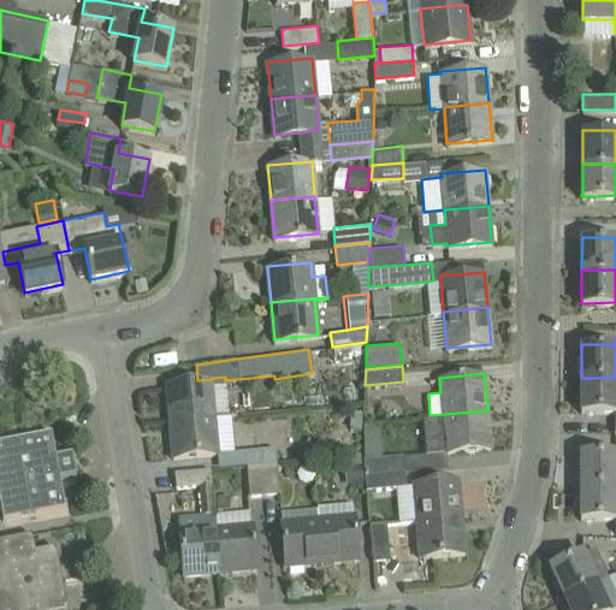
[(581,408),(581,410),(615,410),(615,431),(615,430),(615,377),(593,378),(581,378),(581,408)]
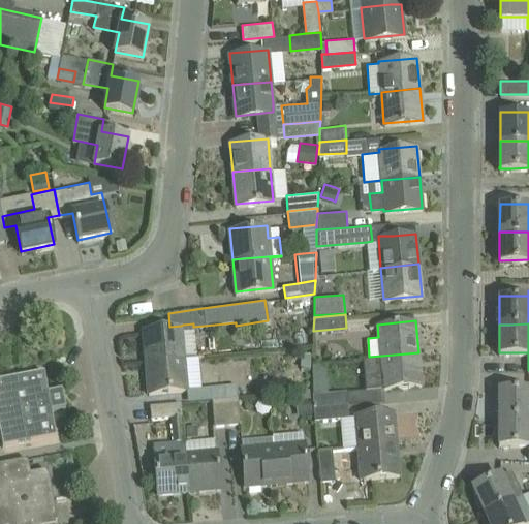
[(143,329),(146,360),(156,359),(186,356),(183,325),(181,326),(169,327),(143,329)]
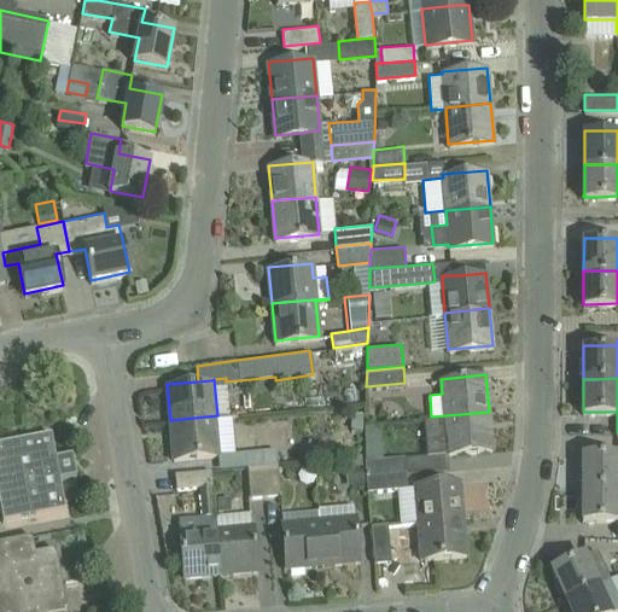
[(351,411),(351,426),(362,426),(362,412),(351,411)]
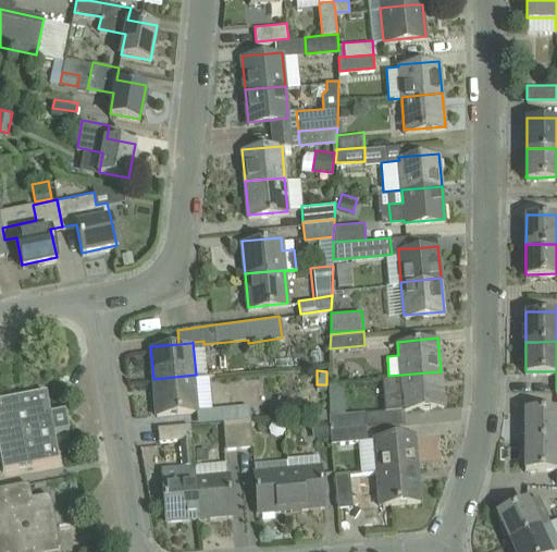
[(441,371),(388,376),(392,406),(403,405),(404,407),(443,404),(441,371)]
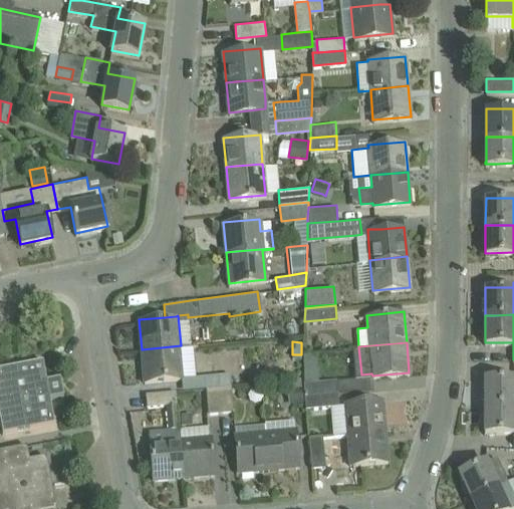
[(181,345),(152,348),(142,349),(144,379),(183,376),(181,345)]
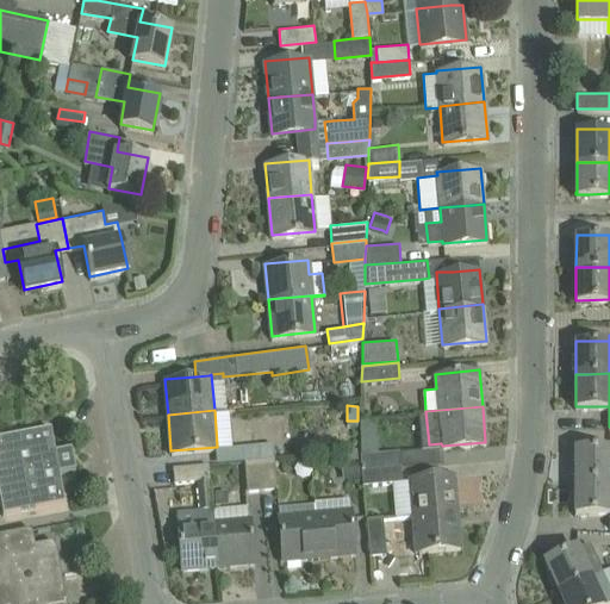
[(0,434),(0,498),(2,511),(20,508),(19,504),(26,503),(27,506),(64,500),(58,471),(75,467),(72,444),(51,449),(50,442),(54,441),(50,425),(0,434)]
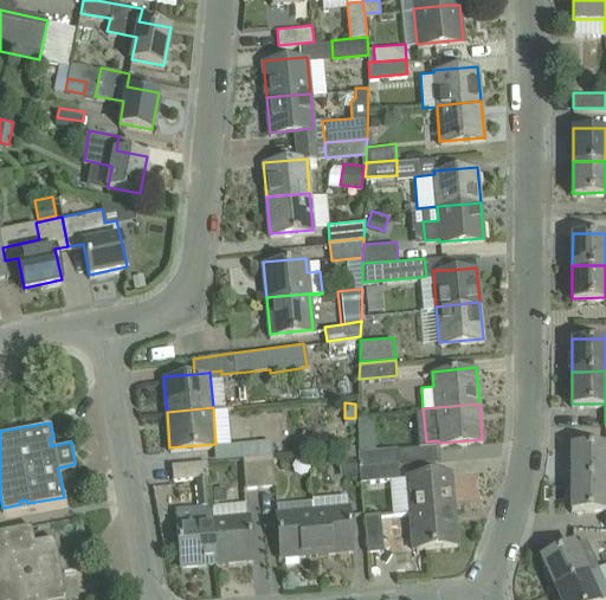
[(243,455),(257,453),(272,452),(271,438),(240,442),(243,455)]
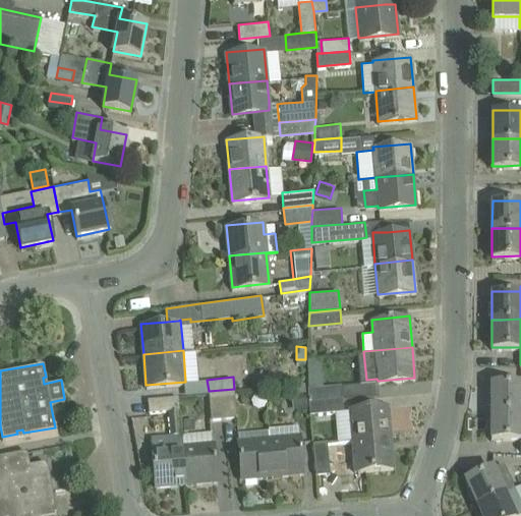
[(502,409),(520,409),(520,382),(491,382),(491,409),(502,409)]
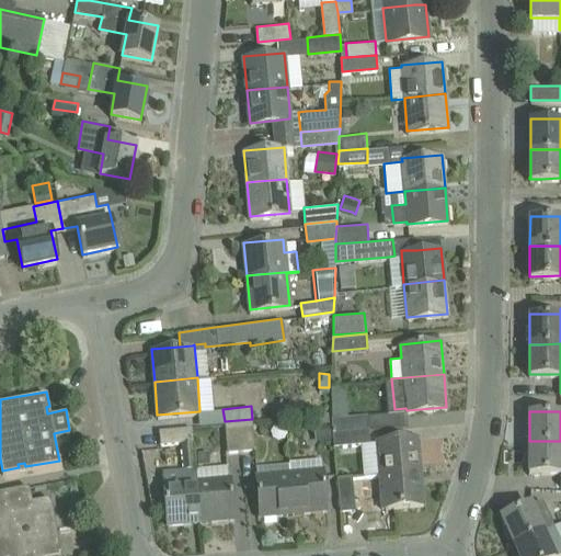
[(315,438),(330,435),(328,412),(316,413),(317,422),(312,423),(315,438)]
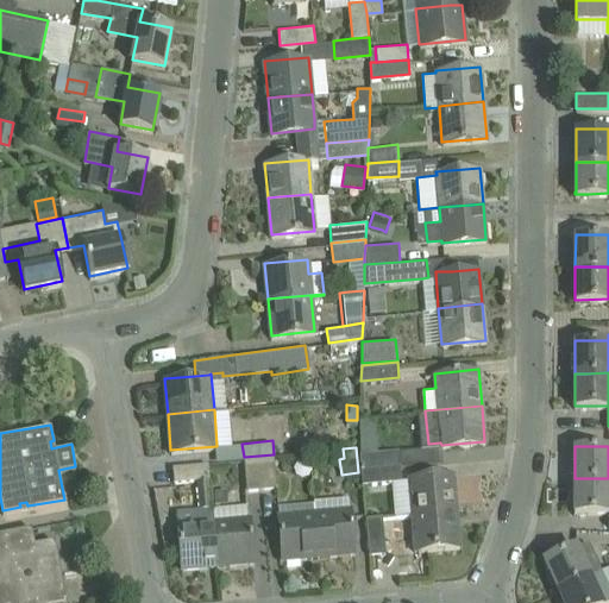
[(360,465),(400,463),(399,447),(359,452),(360,465)]
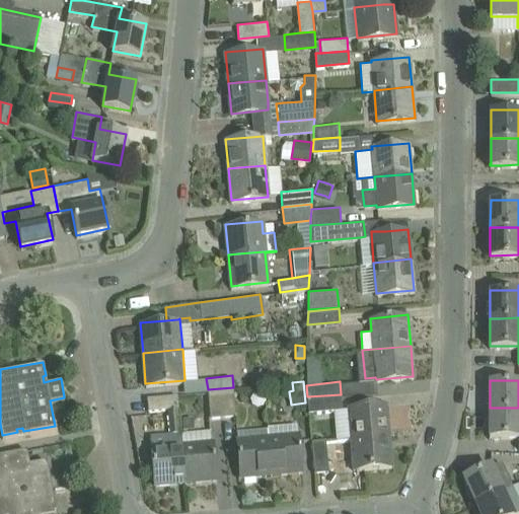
[(233,387),(220,388),(223,416),(236,414),(233,387)]
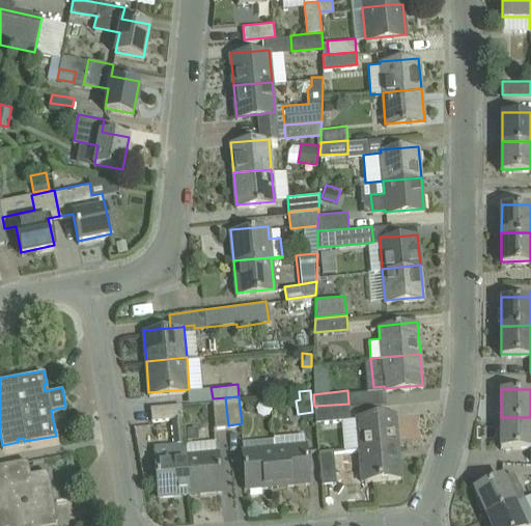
[(228,425),(225,397),(213,398),(215,426),(228,425)]
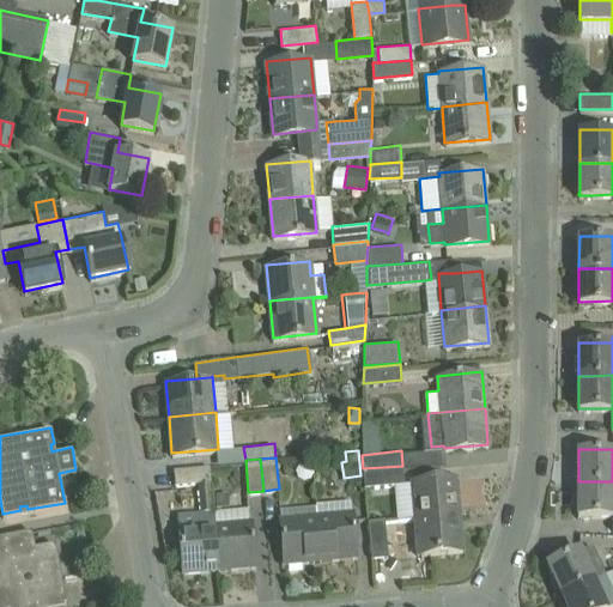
[(175,483),(199,480),(211,479),(210,465),(174,467),(175,483)]
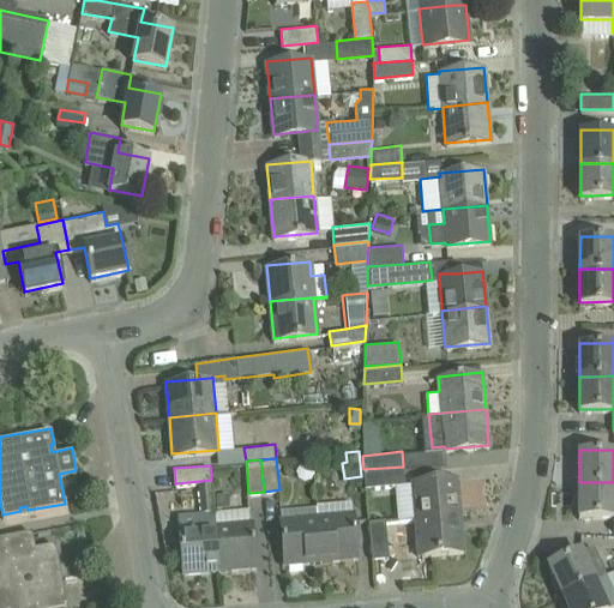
[(405,482),(403,467),(363,469),(366,486),(405,482)]
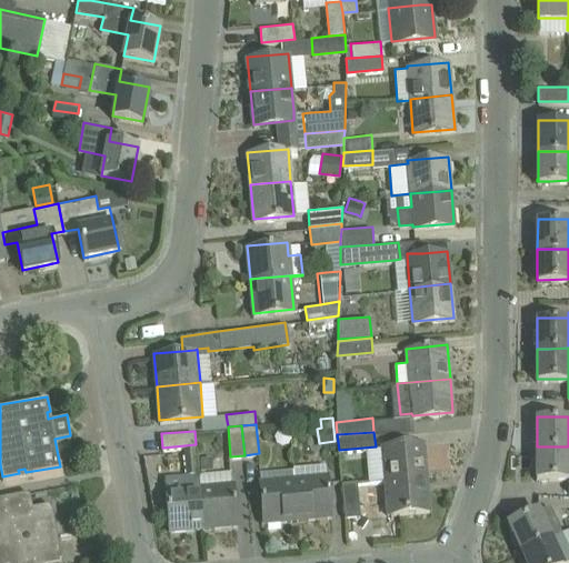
[(382,445),(385,479),(426,474),(423,441),(382,445)]
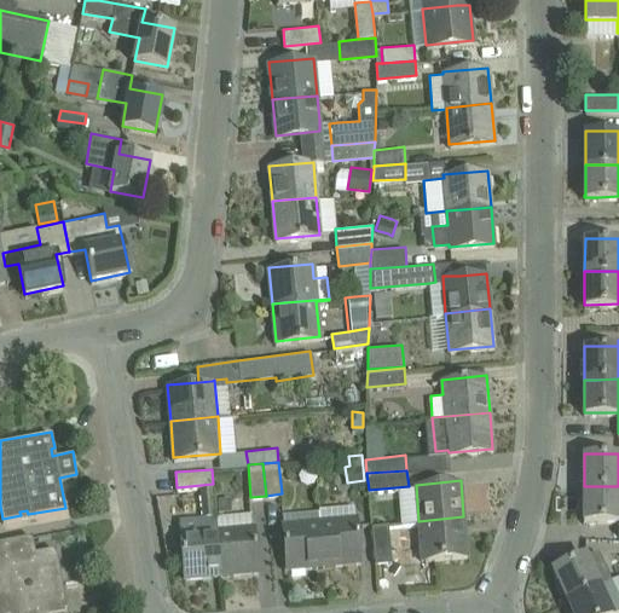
[(200,487),(203,519),(214,518),(212,486),(200,487)]
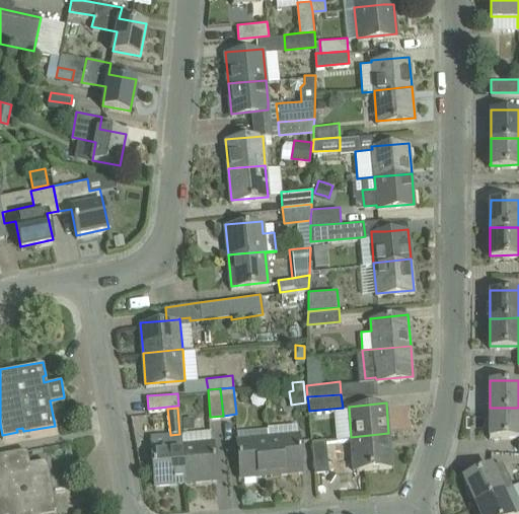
[(489,434),(489,436),(518,436),(518,446),(518,445),(518,408),(500,408),(490,408),(490,434),(489,434)]
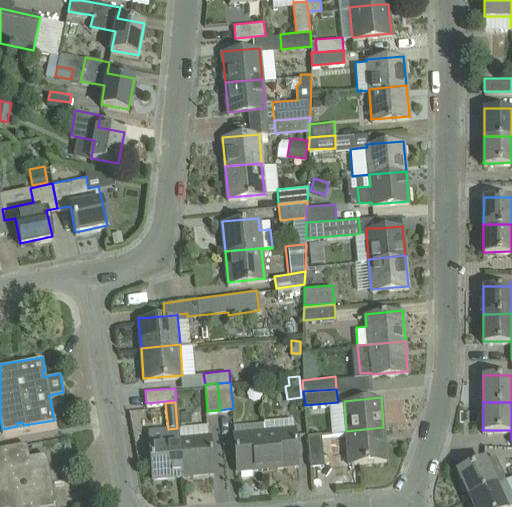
[(210,434),(207,434),(206,423),(182,425),(182,428),(179,429),(183,474),(213,471),(210,434)]
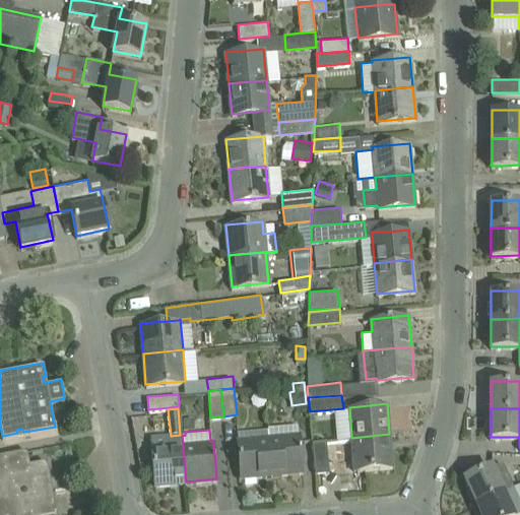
[(268,435),(270,463),(271,473),(302,470),(299,432),(268,435)]
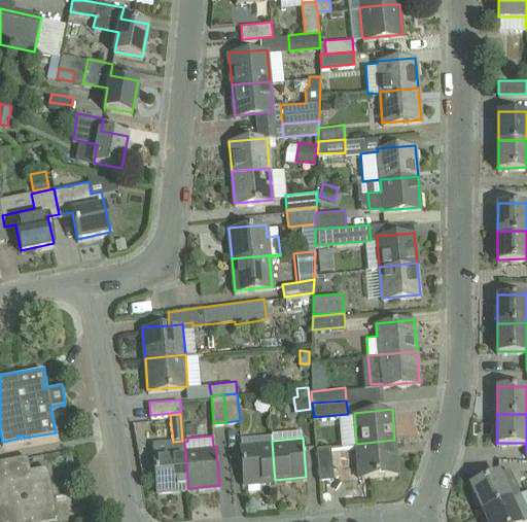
[(394,440),(356,444),(359,475),(397,472),(394,440)]
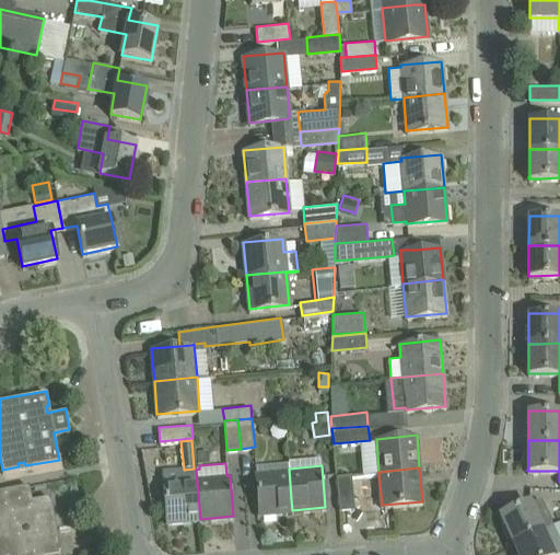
[(255,472),(259,513),(292,510),(291,499),(289,469),(255,472)]
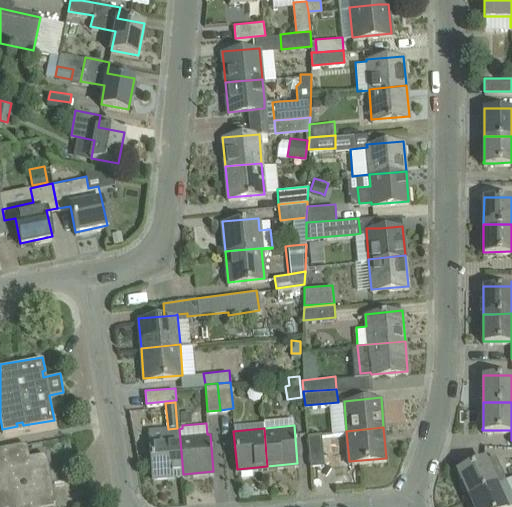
[(183,474),(179,429),(178,429),(179,437),(149,440),(153,476),(183,474)]
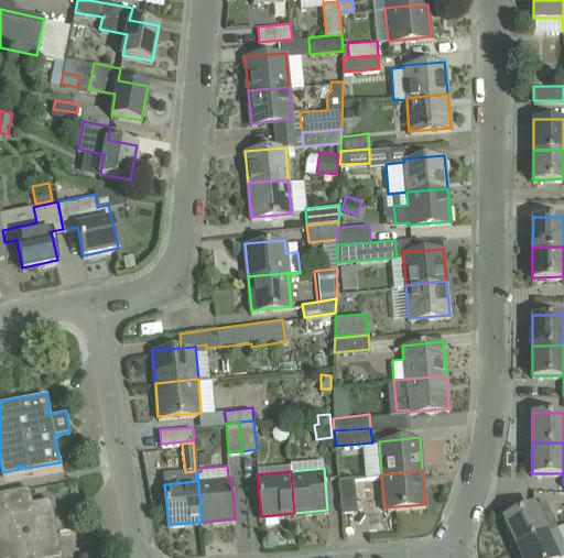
[(338,479),(339,489),(342,511),(357,510),(354,478),(338,479)]
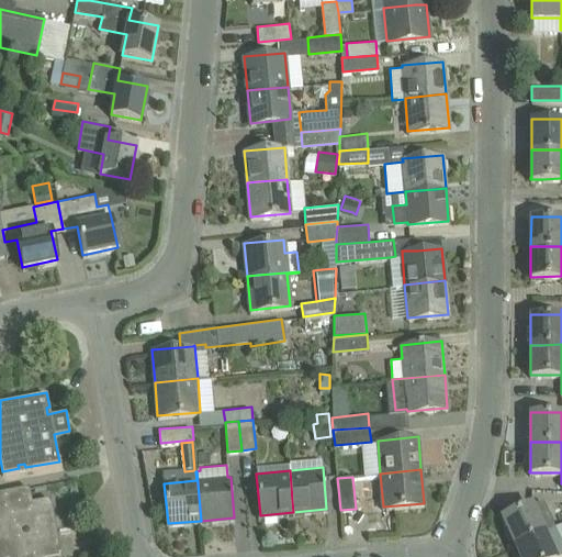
[(6,490),(0,490),(0,556),(41,556),(41,554),(60,550),(49,497),(32,500),(29,486),(11,489),(6,490)]
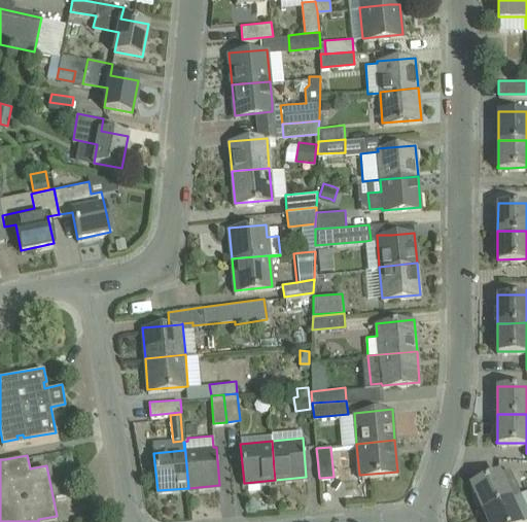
[(470,483),(482,509),(519,492),(511,472),(503,470),(498,472),(497,471),(470,483)]
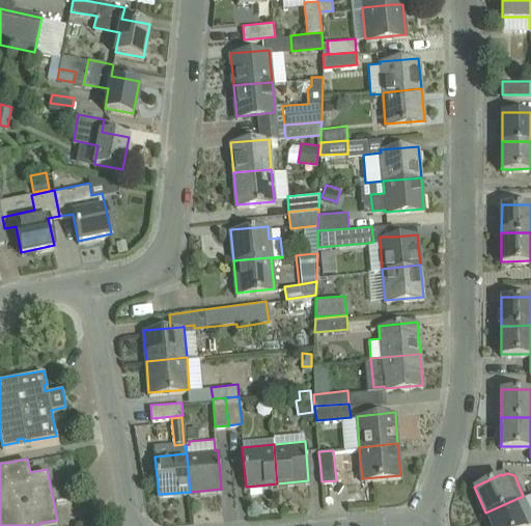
[(523,525),(530,523),(530,513),(523,496),(485,513),(492,525),(523,525)]
